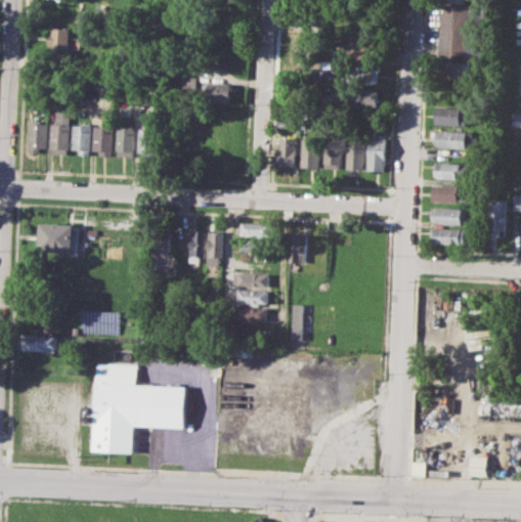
[(440,6),(478,8),(475,56),(438,55),(440,6)]
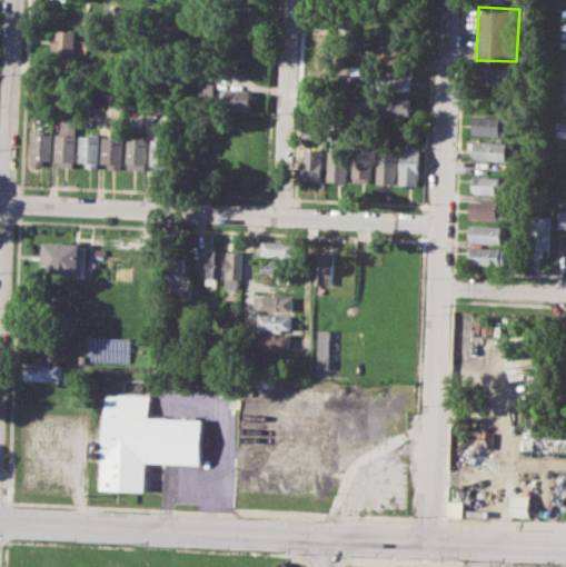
[(55,31),(72,32),(72,42),(83,42),(83,53),(55,52),(56,49),(49,49),(50,39),(55,39),(55,31)]
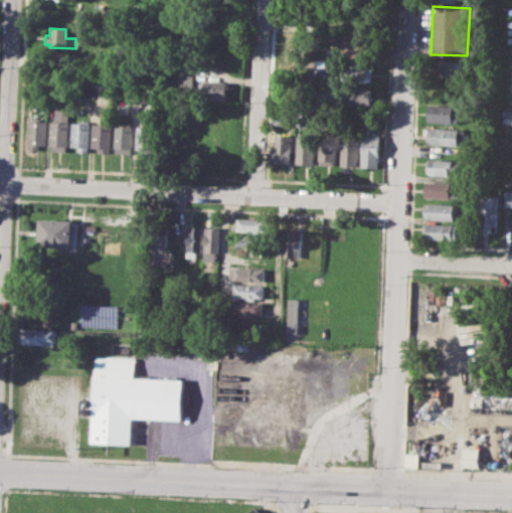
[(431,61),(456,62),(455,78),(431,77),(431,61)]
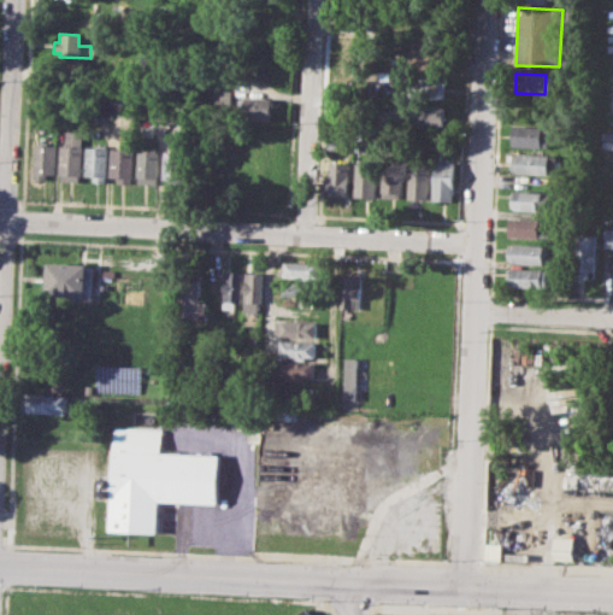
[(405,78),(443,80),(442,100),(404,98),(405,78)]
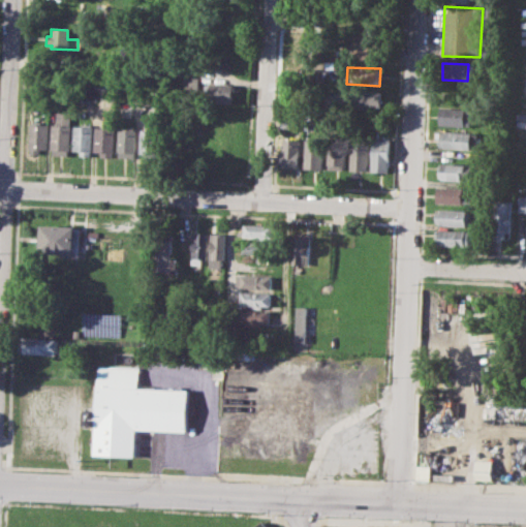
[(196,80),(184,79),(183,93),(195,94),(196,80)]
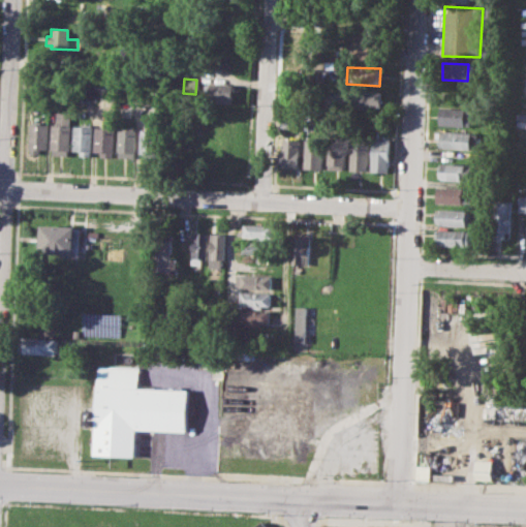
[(204,85),(235,87),(235,104),(208,103),(209,96),(204,96),(204,85)]
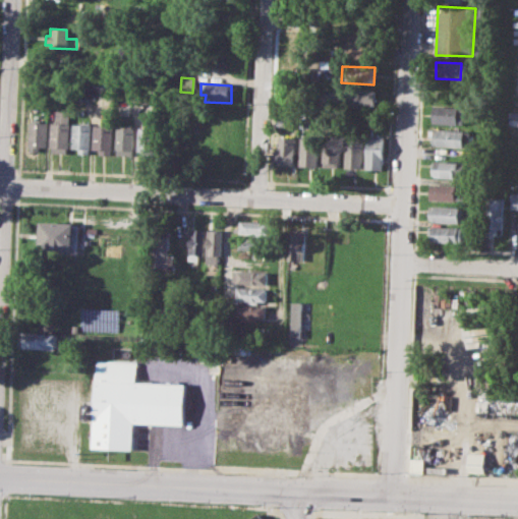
[(342,89),(373,91),(372,109),(341,107),(342,89)]
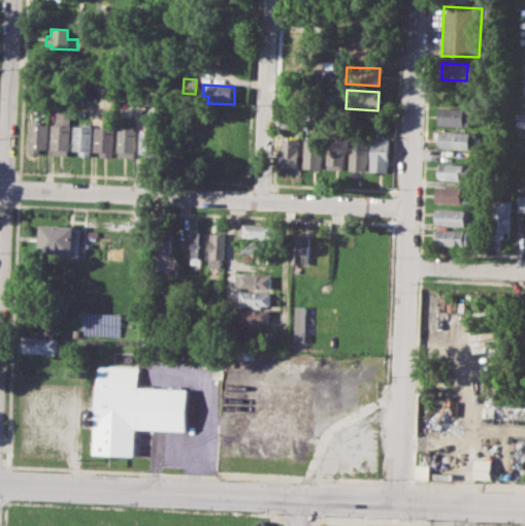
[(437,108),(469,109),(468,126),(436,125),(437,108)]
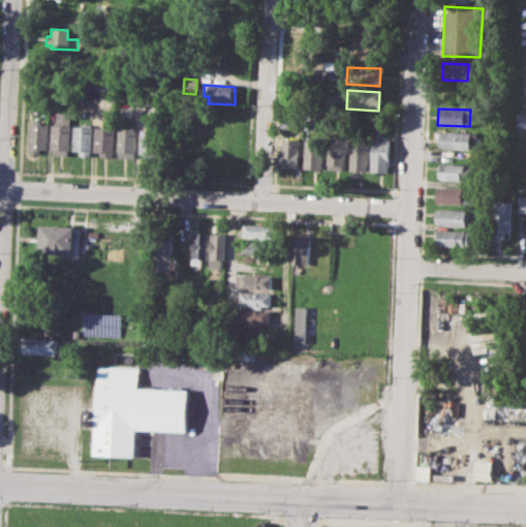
[(55,113),(69,114),(67,158),(48,157),(50,126),(54,126),(55,113)]
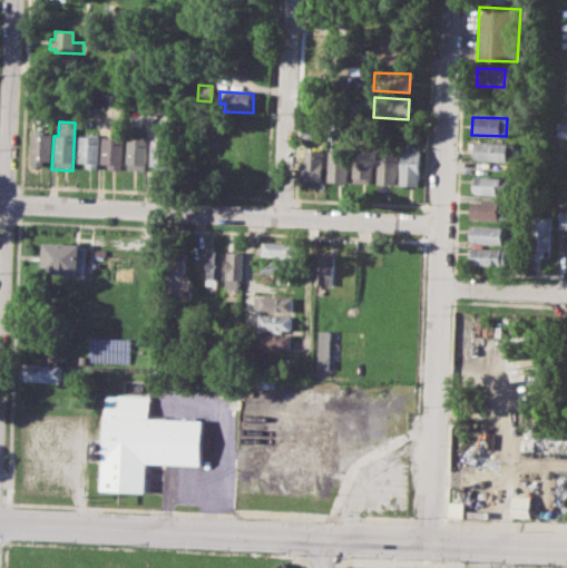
[(107,134),(119,134),(119,172),(108,172),(108,165),(100,165),(100,139),(107,139),(107,134)]
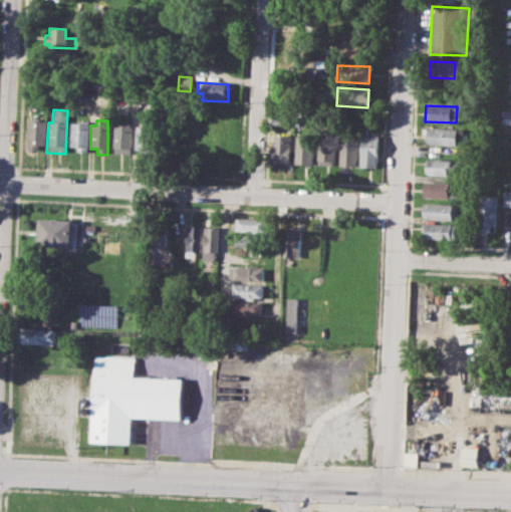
[(27,122),(45,122),(45,146),(38,146),(38,152),(27,152),(27,122)]
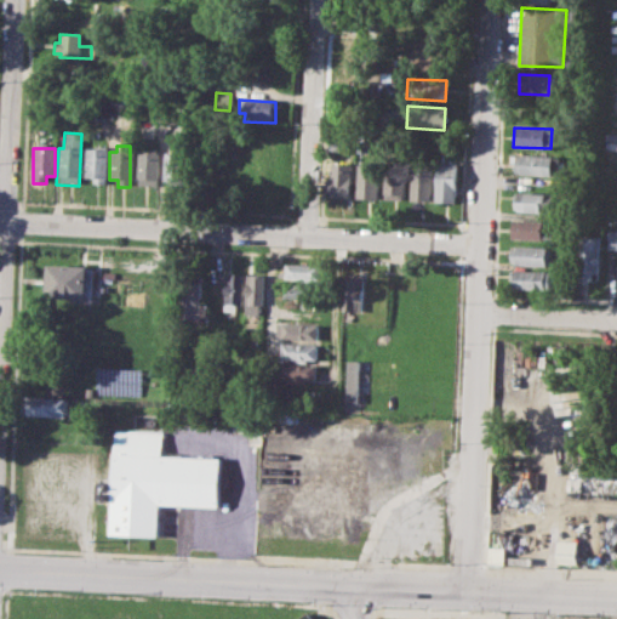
[(83,149),(106,149),(106,187),(91,187),(91,179),(83,179),(83,149)]
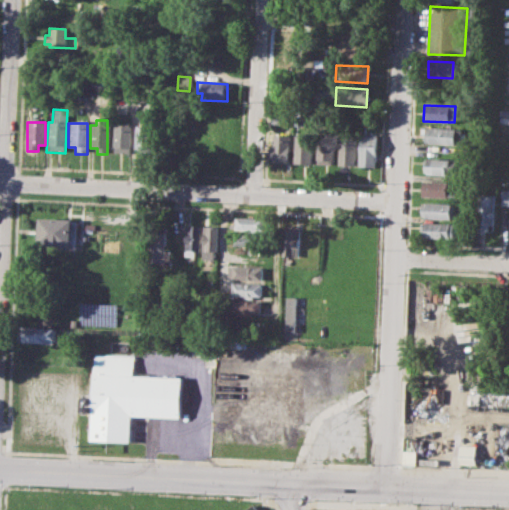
[(112,126),(131,127),(130,154),(111,153),(112,126)]
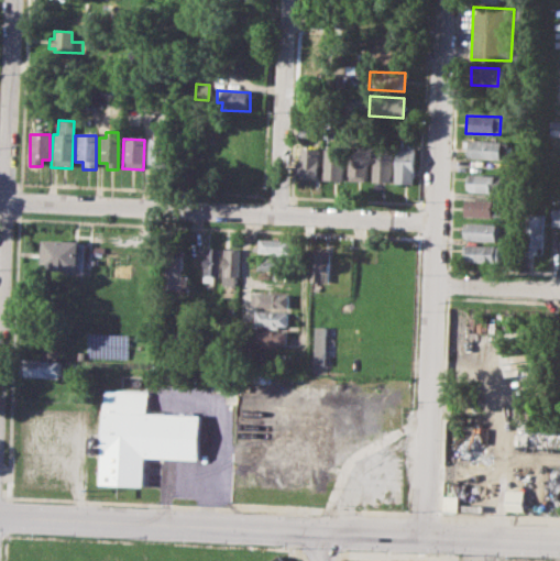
[(147,140),(167,140),(166,169),(146,169),(147,140)]
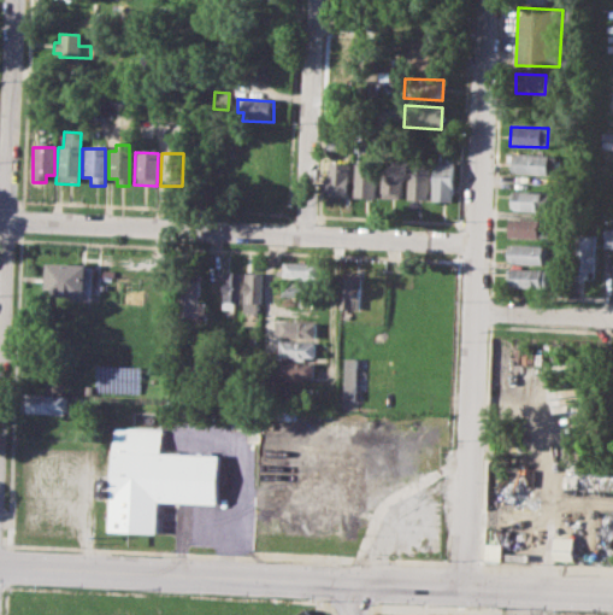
[(510,156),(554,157),(554,176),(510,174),(510,156)]
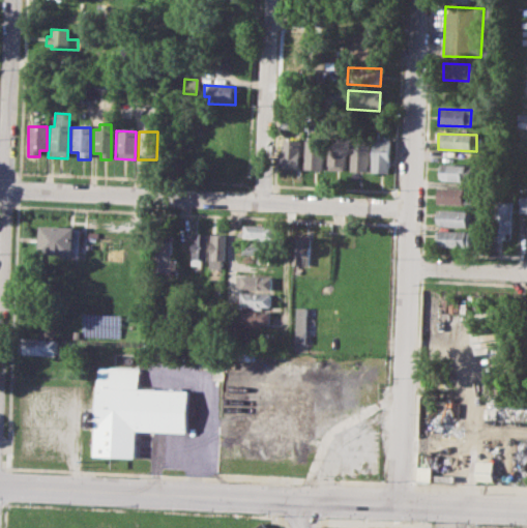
[(284,137),(299,138),(297,169),(282,168),(284,137)]
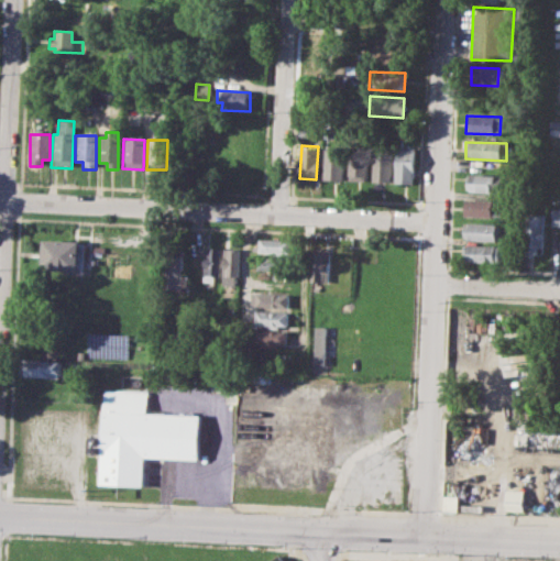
[(395,149),(413,149),(412,185),(394,184),(395,149)]
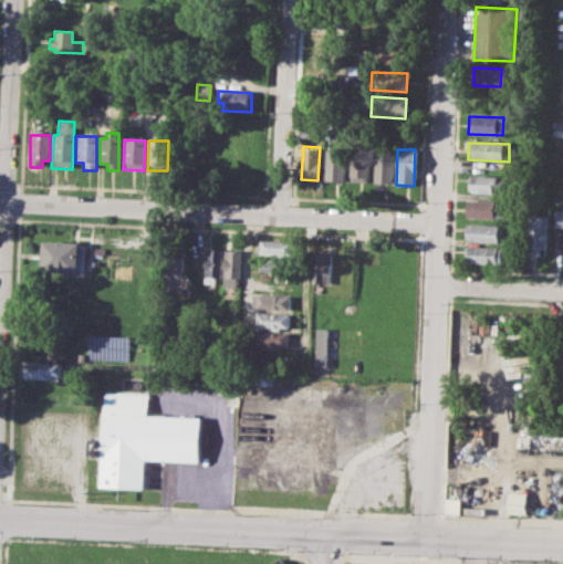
[(325,150),(345,152),(344,183),(324,181),(325,150)]
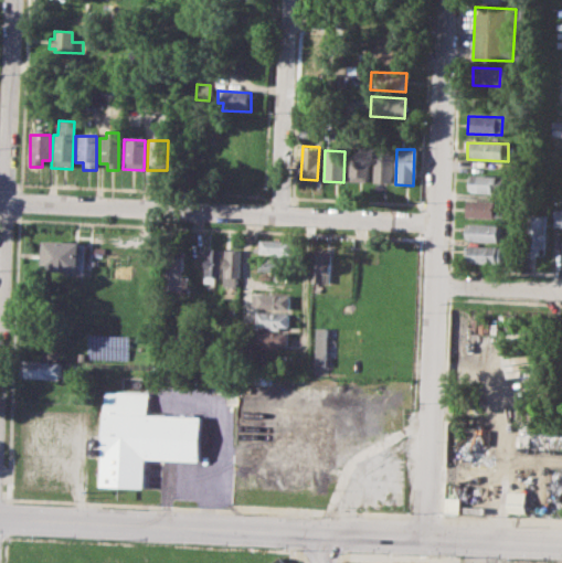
[(350,150),(368,151),(366,182),(349,181),(350,150)]
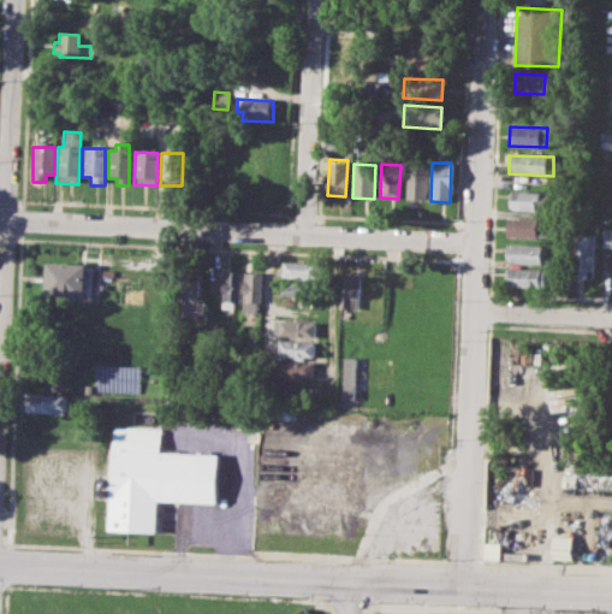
[(406,164),(426,164),(423,201),(405,200),(406,164)]
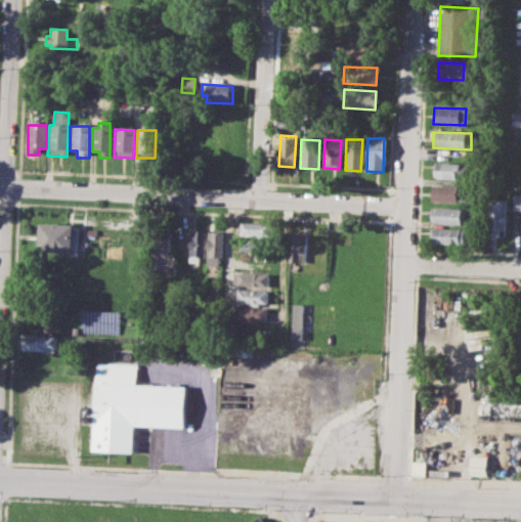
[(434,162),(470,164),(470,181),(433,179),(434,162)]
